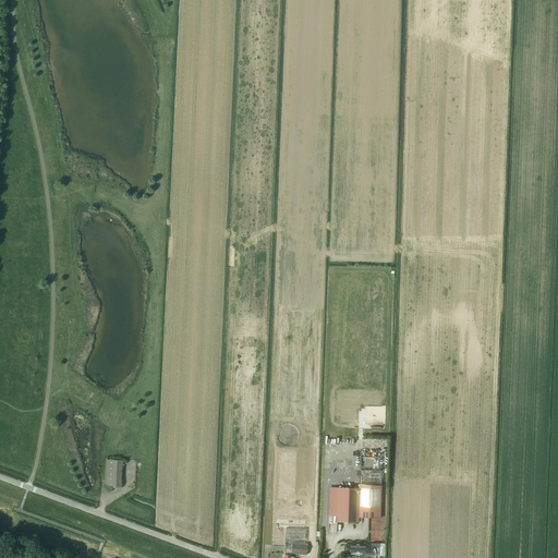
[(105,487),(121,487),(122,460),(106,460),(105,487)]
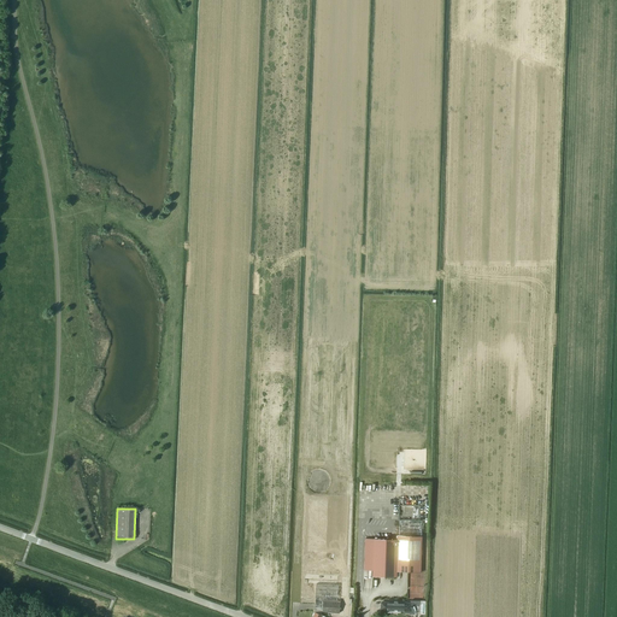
[(389,539),(388,559),(421,560),(422,536),(398,535),(398,540),(389,539)]
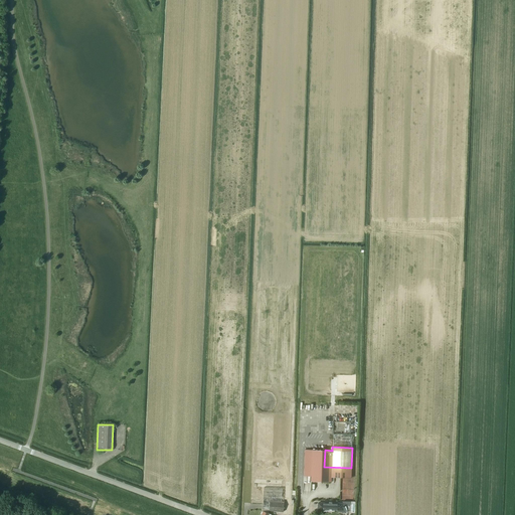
[(351,468),(324,467),(325,450),(312,450),(311,481),(331,482),(331,477),(351,478),(351,468)]
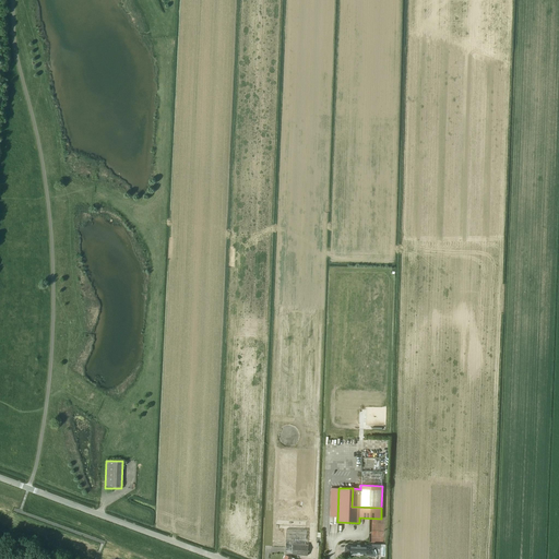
[(286,547),(285,555),(292,557),(292,555),(293,555),(307,556),(308,544),(306,544),(306,531),(286,530),(286,547)]
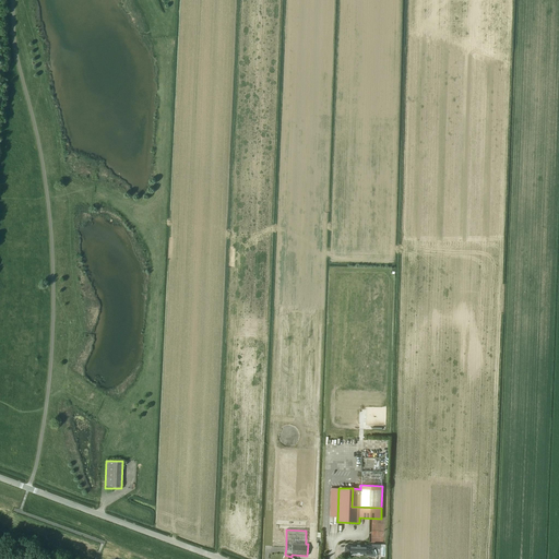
[(360,546),(360,545),(357,545),(357,546),(345,546),(345,552),(357,554),(357,552),(359,552),(359,554),(366,554),(366,555),(375,555),(373,550),(373,549),(372,549),(372,547),(360,546)]
